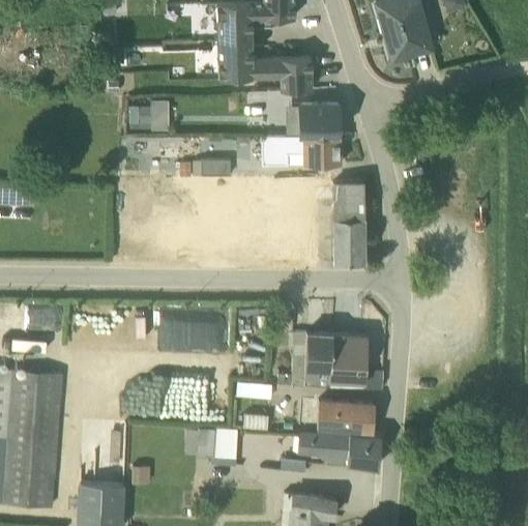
[(116,0),(105,1),(105,18),(106,17),(106,24),(117,23),(116,0)]
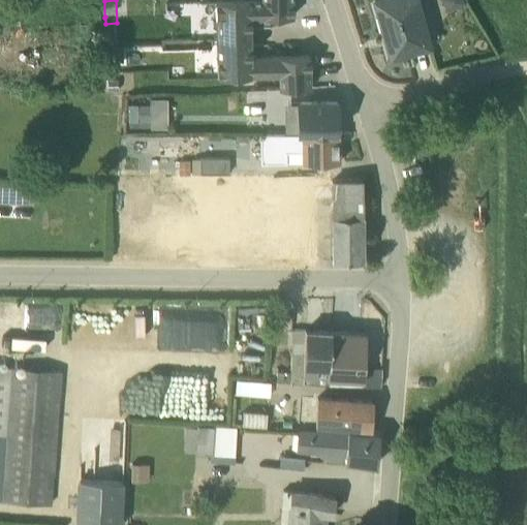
[(295,10),(293,9),(292,0),(261,0),(261,2),(216,4),(217,80),(280,81),(280,94),(311,93),(311,71),(312,71),(312,65),(310,65),(310,60),(251,61),(252,24),(293,21),(293,17),(295,16),(295,10)]
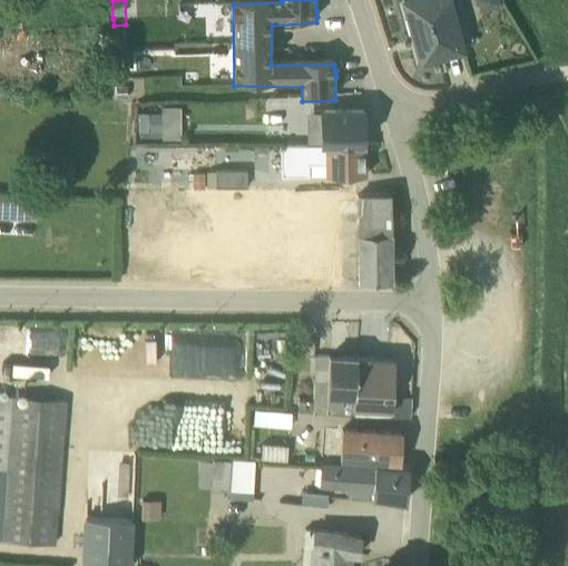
[(464,54),(451,0),(414,0),(404,3),(421,65),(422,65),(464,54)]
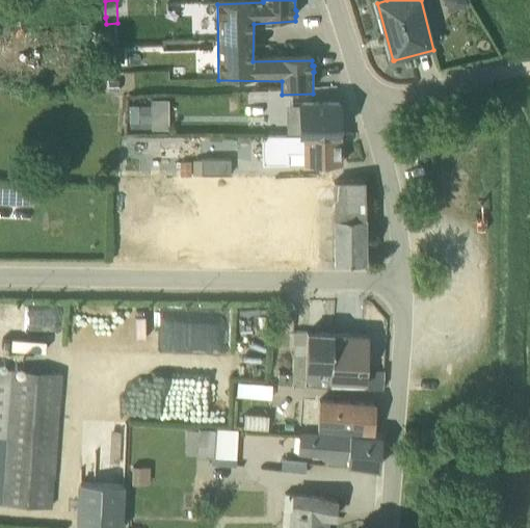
[(447,0),(453,14),(470,6),(467,0),(447,0)]
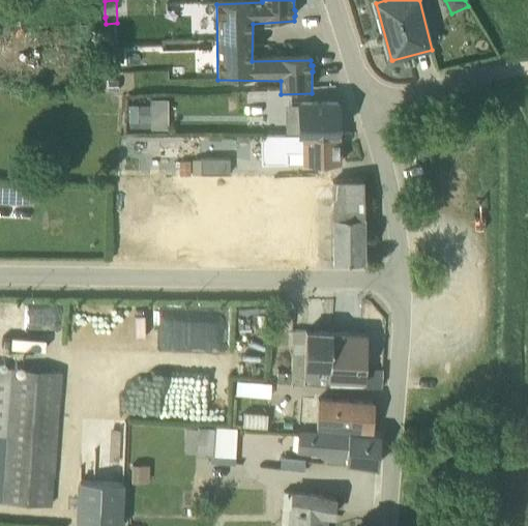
[(123,52),(107,52),(108,75),(121,75),(121,66),(124,66),(123,52)]
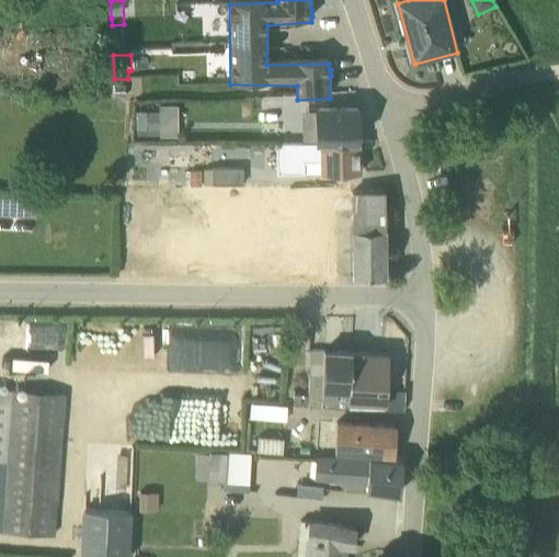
[(306,113),(306,146),(358,145),(358,109),(316,109),(316,113),(306,113)]
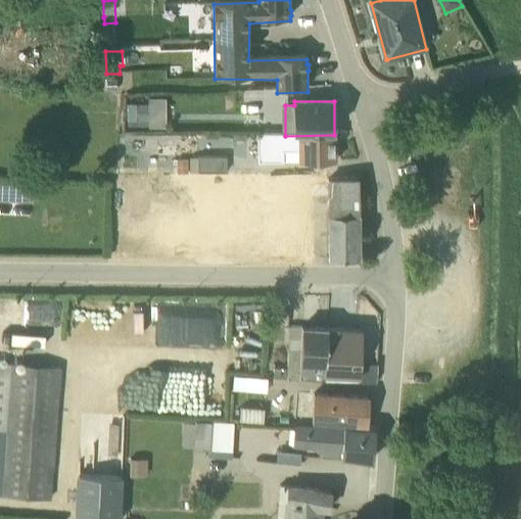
[(166,116),(119,115),(117,143),(164,144),(166,116)]
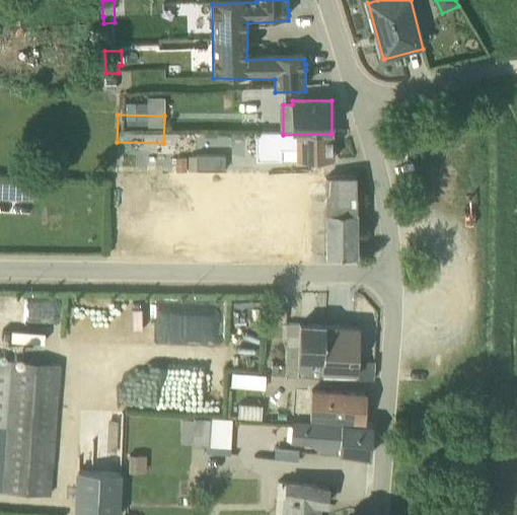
[(255,163),(334,162),(334,135),(254,135),(255,163)]
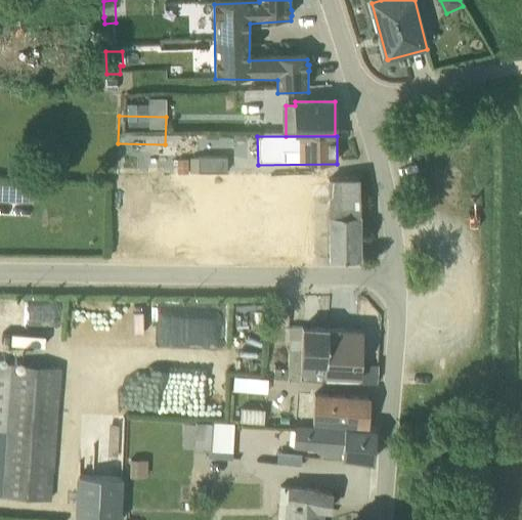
[(359,182),(332,181),(328,220),(331,260),(360,260),(359,182)]
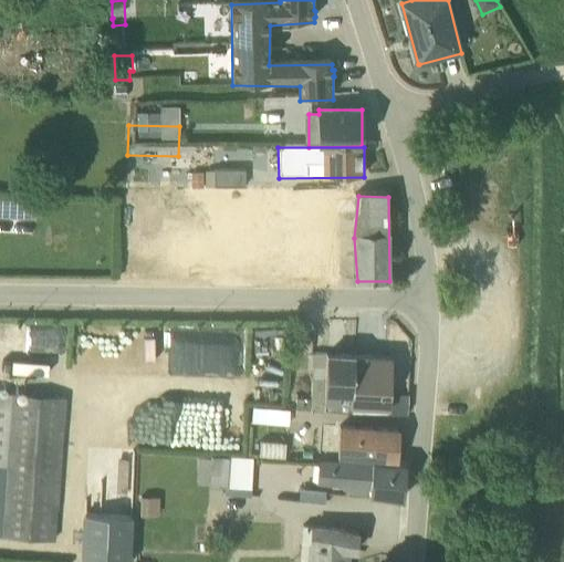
[(0,204),(0,220),(33,221),(33,205),(0,204)]
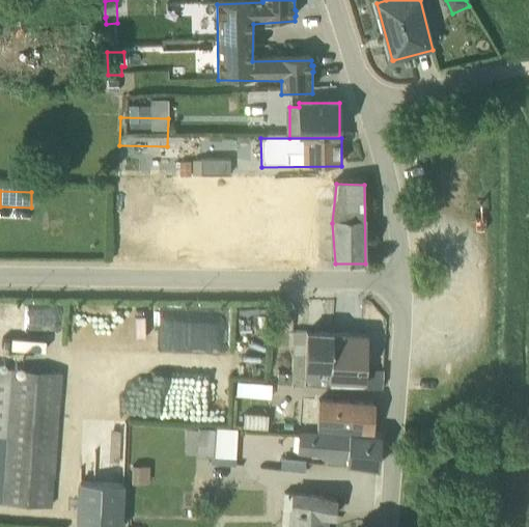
[(280,375),(279,384),(330,389),(333,335),(307,334),(295,333),(294,358),(293,375),(280,375)]
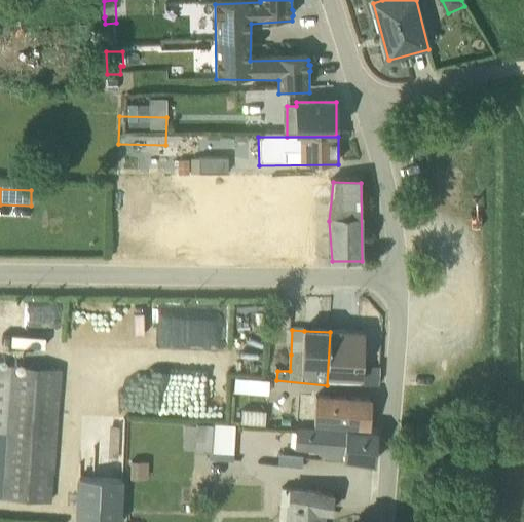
[(328,379),(362,381),(364,334),(330,332),(328,379)]
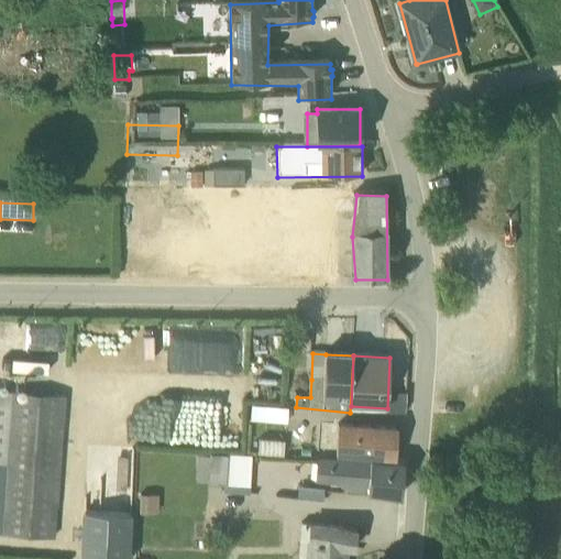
[(0,536),(56,540),(66,398),(0,393),(0,536)]
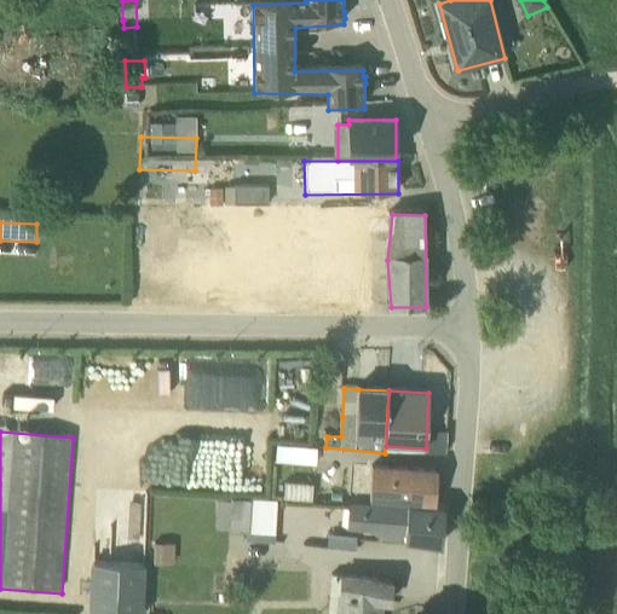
[(317,449),(277,446),(276,463),(317,465),(317,449)]
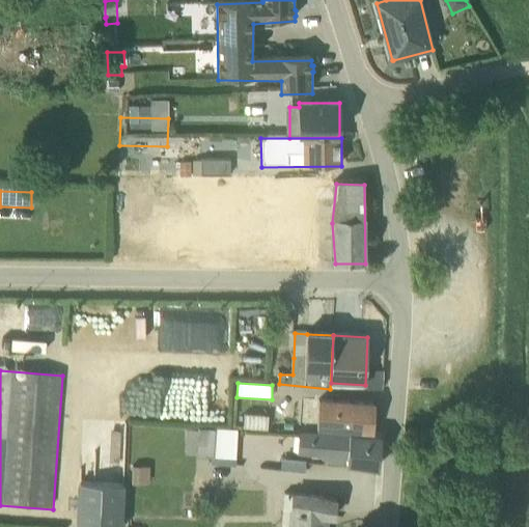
[(376,405),(319,400),(317,432),(374,435),(376,405)]
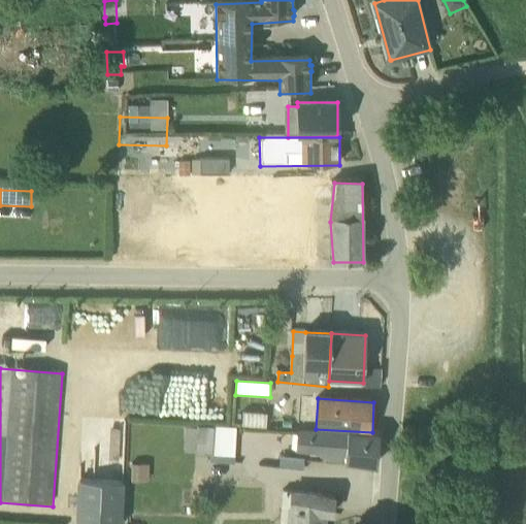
[(243,412),(242,426),(266,428),(267,414),(243,412)]
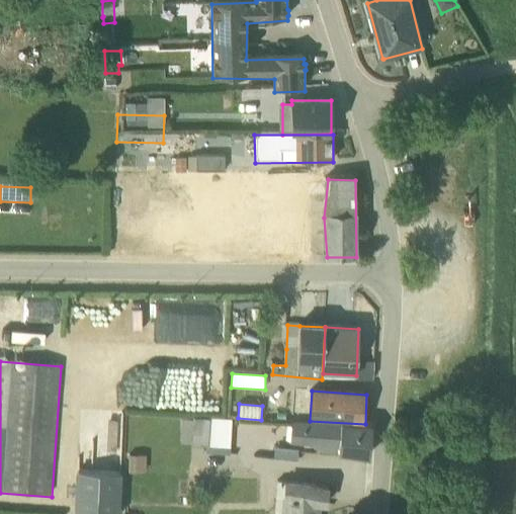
[(206,452),(230,453),(232,421),(194,418),(193,421),(183,421),(181,445),(206,447),(206,452)]
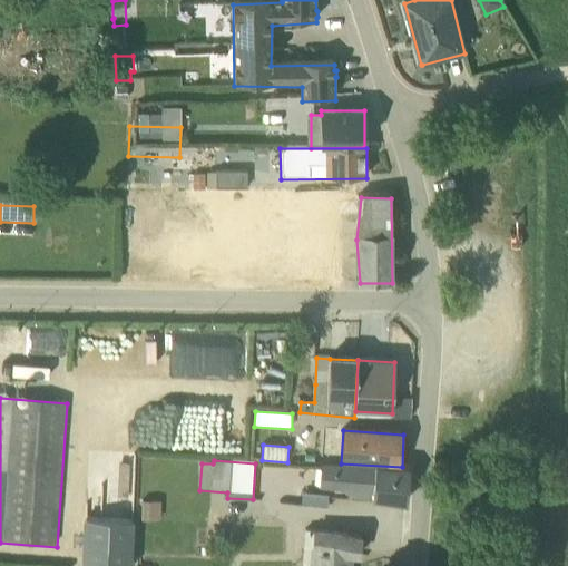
[(352,500),(407,504),(410,471),(322,467),(319,489),(346,493),(345,496),(352,497),(352,499),(352,500)]
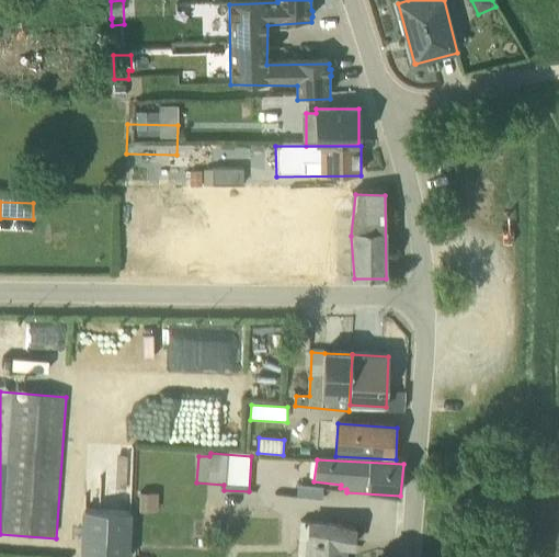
[(158,495),(140,495),(140,513),(158,513),(158,495)]
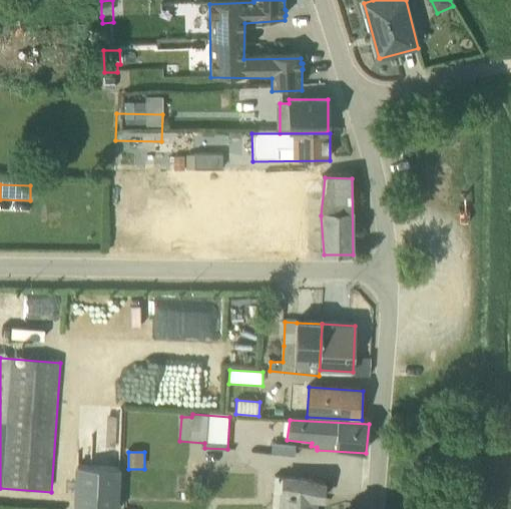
[(118,508),(121,471),(76,468),(74,508),(118,508)]
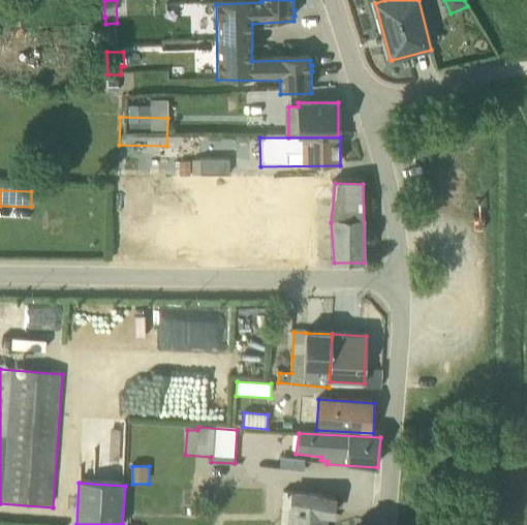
[(284,493),(280,524),(324,524),(326,513),(333,514),(334,497),(291,492),(290,494),(284,493)]
